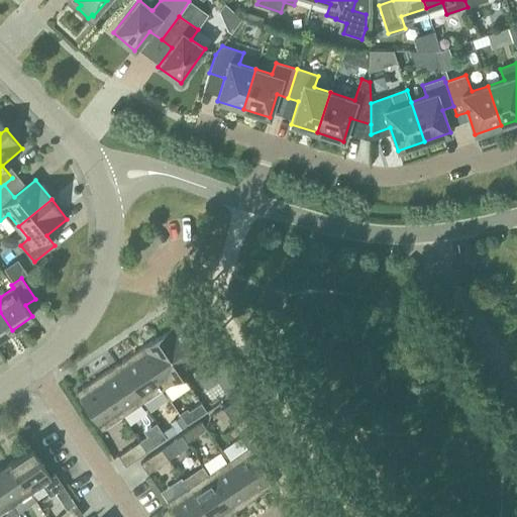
[(0,338),(12,330),(0,312),(0,338)]
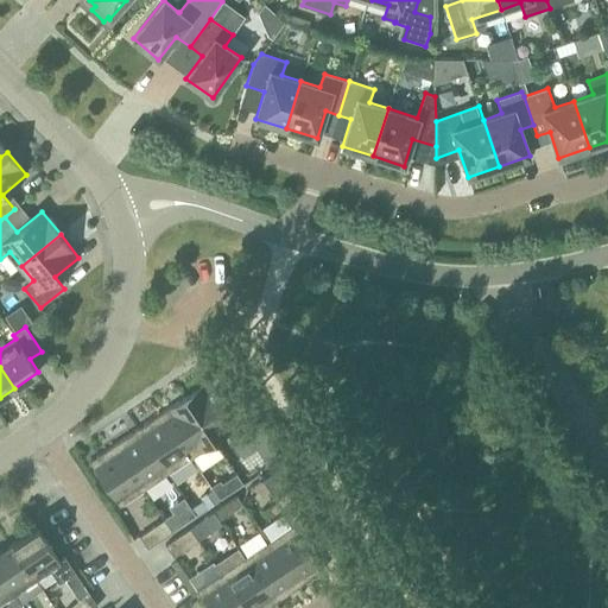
[(210,380),(185,397),(215,442),(227,435),(235,447),(260,430),(227,381),(216,388),(210,380)]
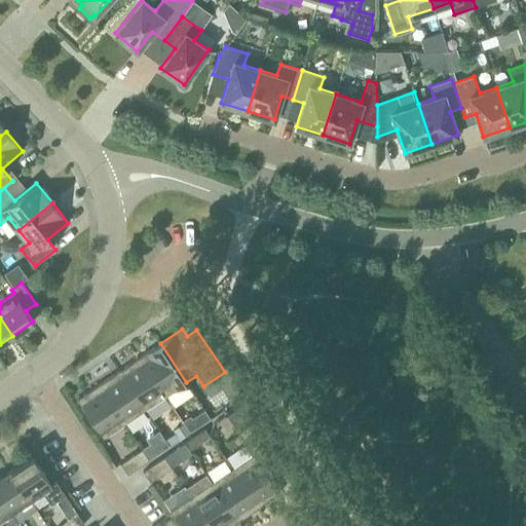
[(165,396),(186,382),(160,343),(140,358),(165,396)]
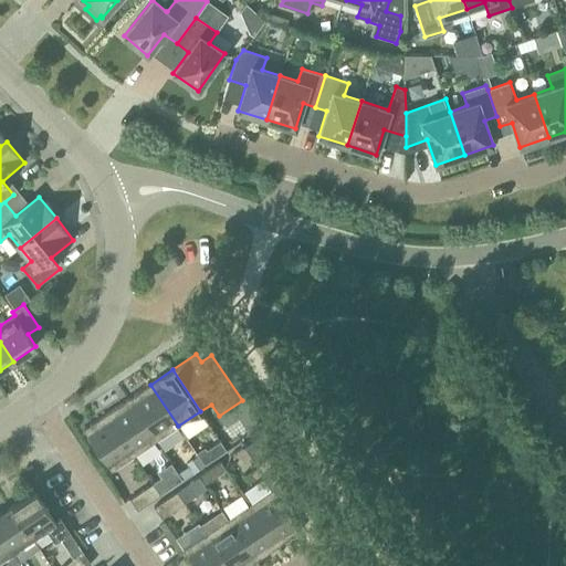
[(156,441),(178,426),(150,385),(128,399),(156,441)]
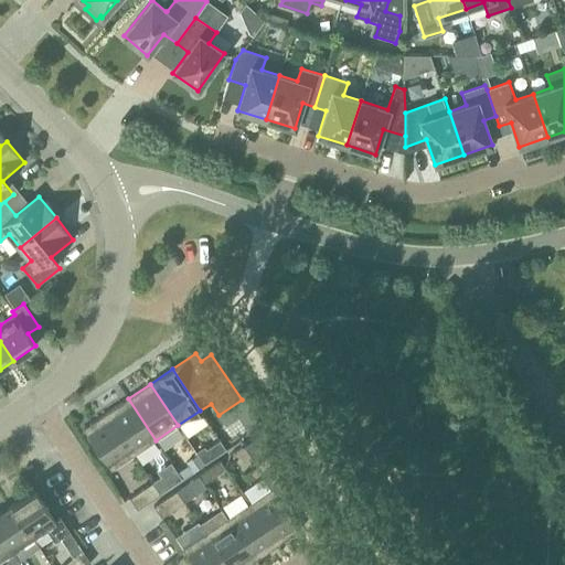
[(135,455),(156,440),(128,398),(106,413),(135,455)]
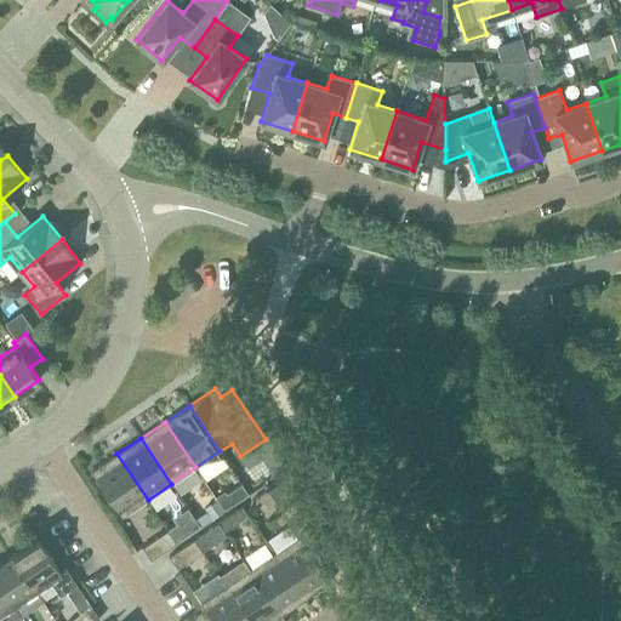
[(123,517),(148,500),(117,454),(91,471),(123,517)]
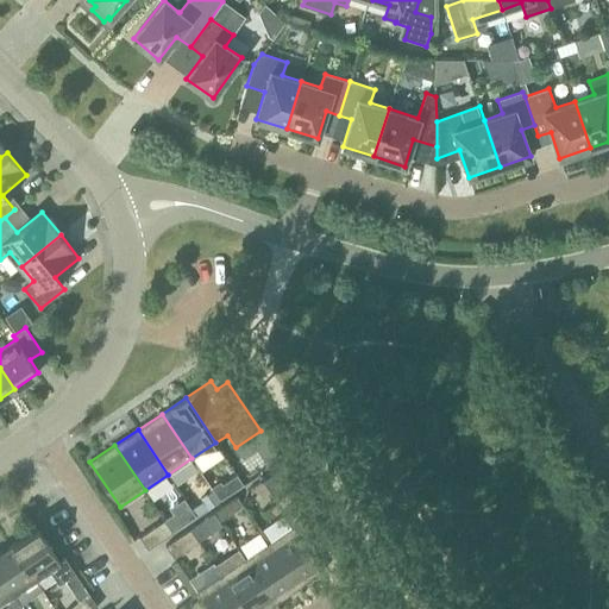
[(269,542),(299,588),(324,571),(302,538),(314,529),(286,489),(274,497),(293,526),(269,542)]
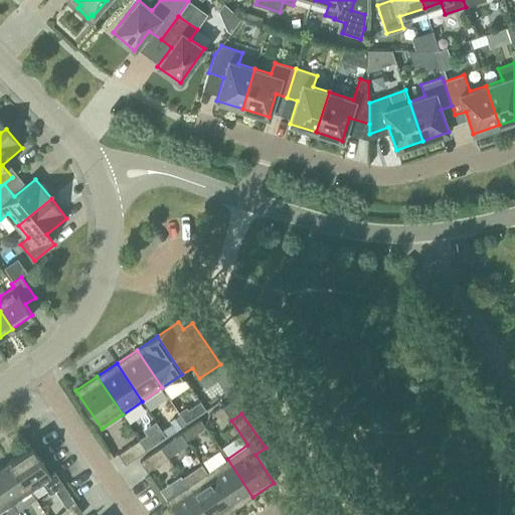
[(199,419),(190,425),(195,434),(205,427),(199,419)]
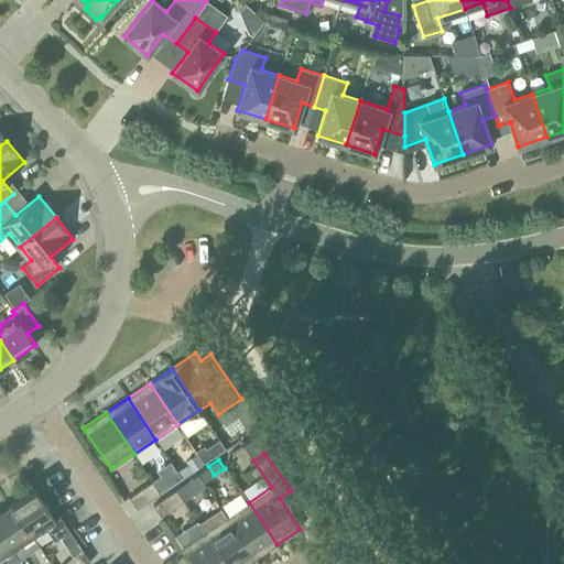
[(152,481),(130,497),(138,508),(160,492),(152,481)]
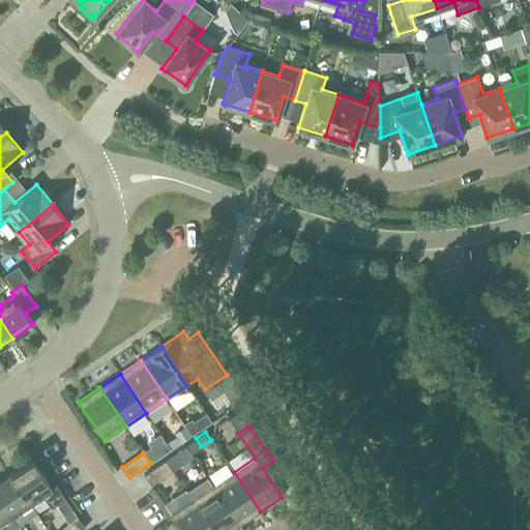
[(178,452),(166,461),(173,471),(184,463),(178,452)]
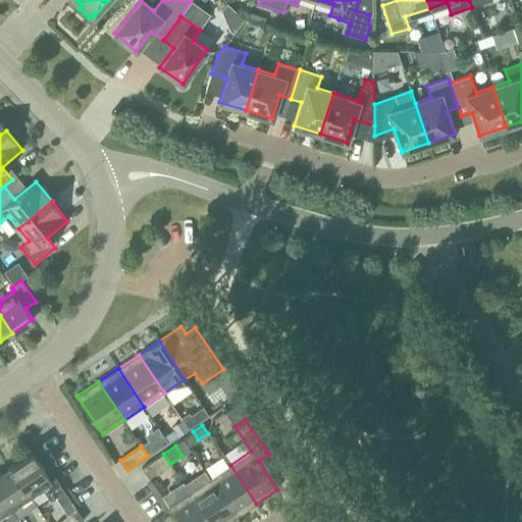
[(32,452),(11,466),(30,496),(42,487),(50,500),(64,490),(55,477),(50,480),(32,452)]
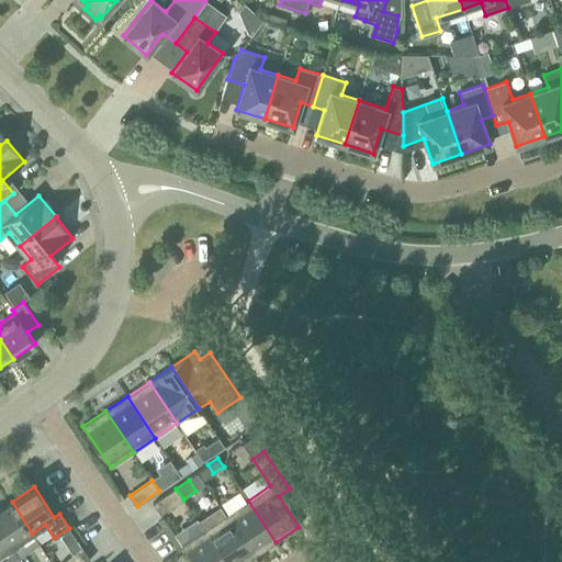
[(176,489),(153,504),(160,515),(183,499),(176,489)]
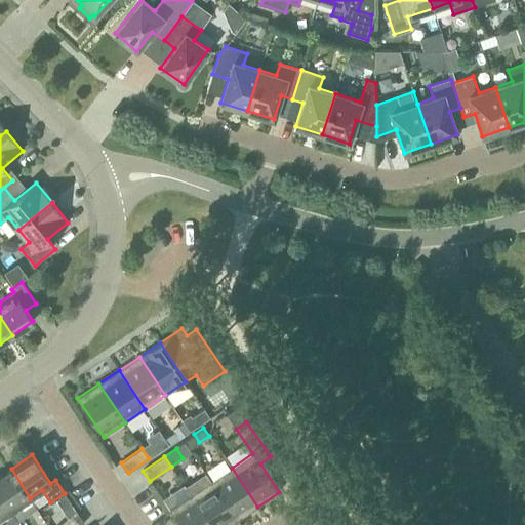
[(238,520),(257,507),(232,468),(211,482),(238,520)]
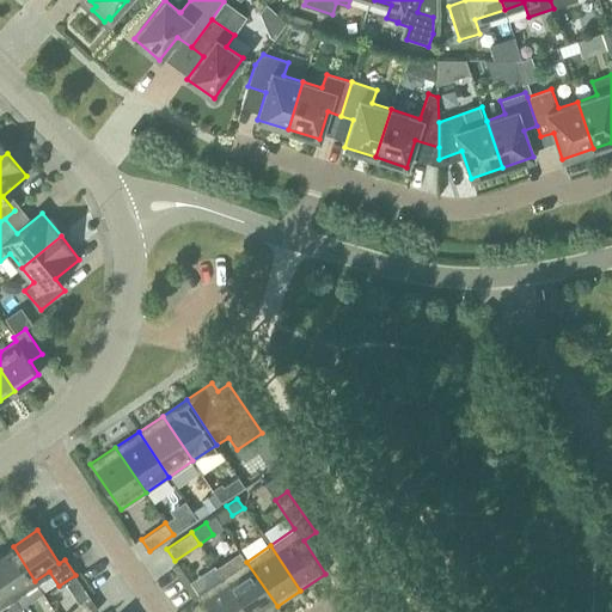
[(13,546),(0,555),(0,574),(13,595),(14,595),(22,607),(29,603),(20,591),(35,581),(13,546)]
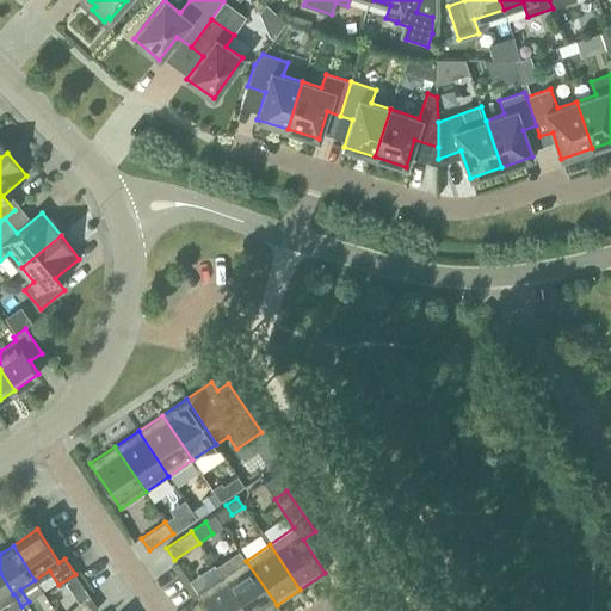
[(245,610),(267,610),(277,605),(246,561),(222,576),(245,610)]
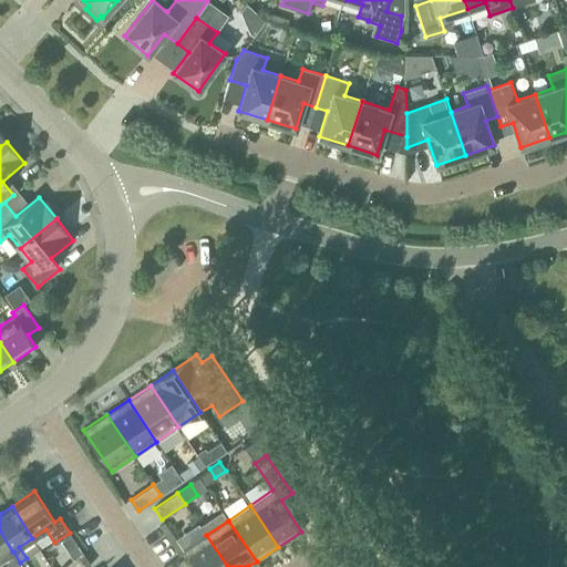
[(0,532),(0,566),(7,566),(2,559),(13,552),(12,552),(0,532)]
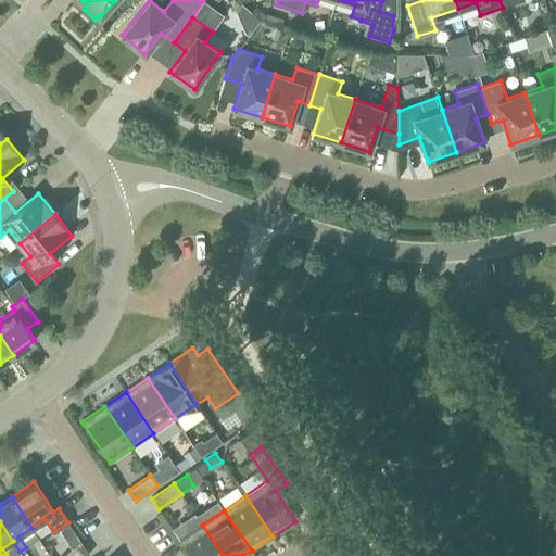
[(190,555),(223,555),(202,525),(179,540),(190,555)]
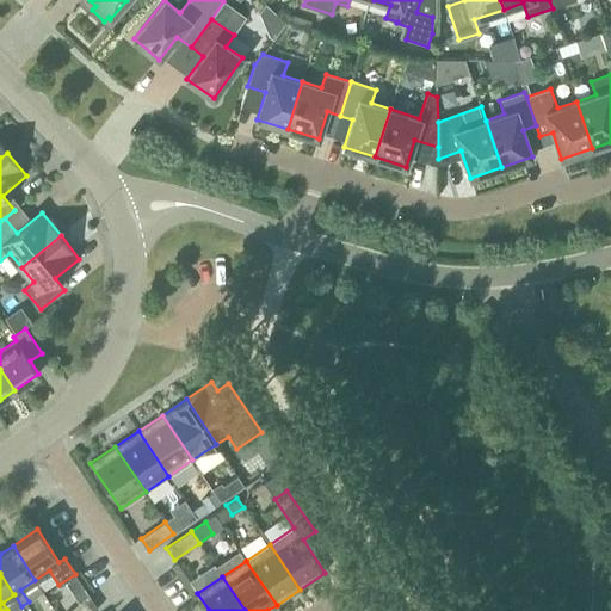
[(68,610),(94,610),(99,609),(91,597),(68,610)]
